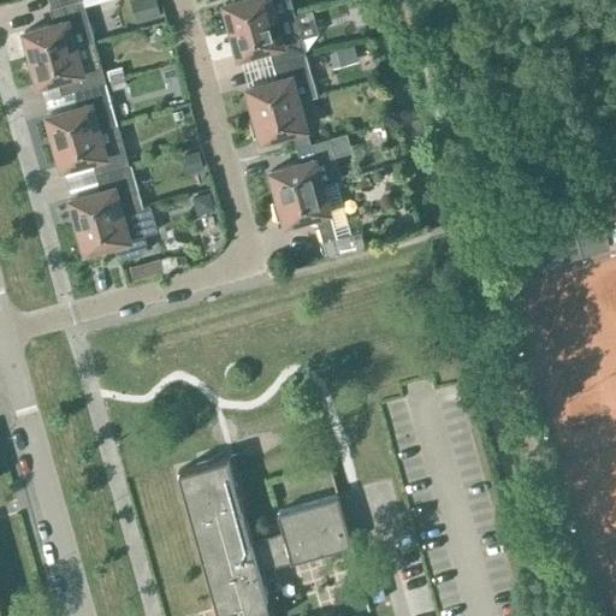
[(94,39),(89,22),(83,0),(75,0),(49,7),(54,22),(24,30),(31,57),(94,39)]
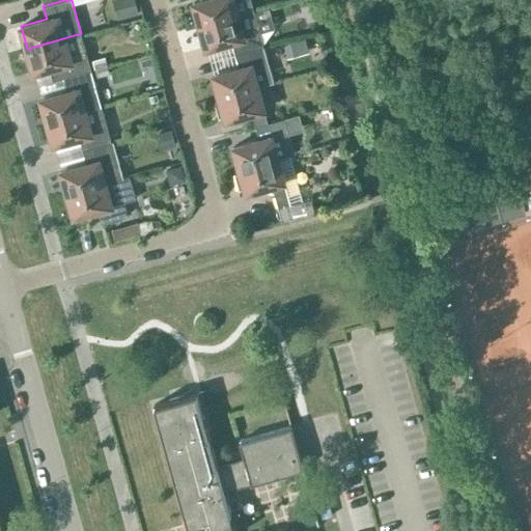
[(112,0),(118,20),(140,14),(135,0),(112,0)]
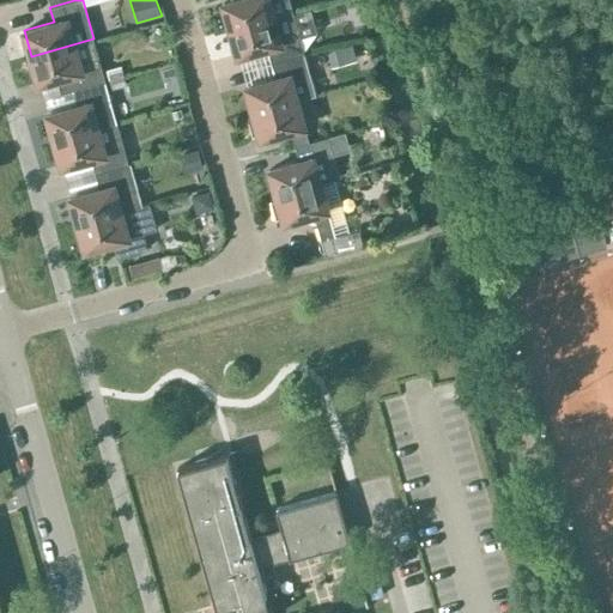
[(232,0),(224,2),(231,29),(272,17),(291,12),(287,0),(232,0)]
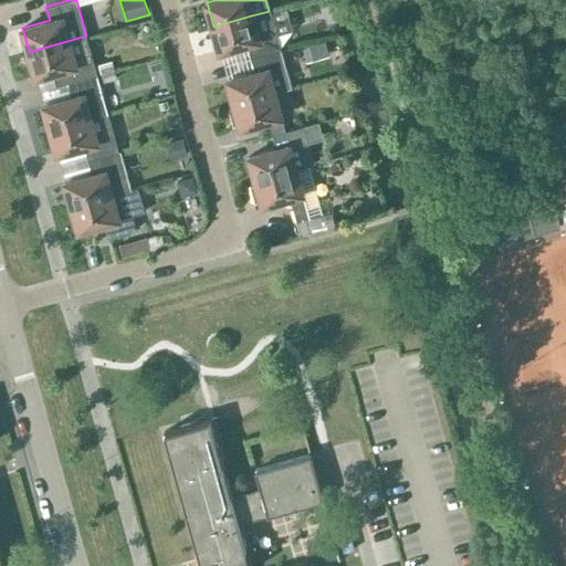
[(251,16),(213,27),(220,51),(248,43),(251,58),(262,54),(280,49),(269,11),(251,16)]
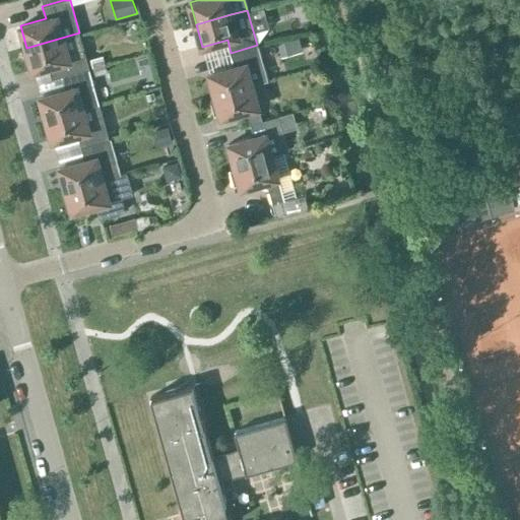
[(58,63),(62,76),(89,68),(79,33),(26,48),(33,70),(58,63)]
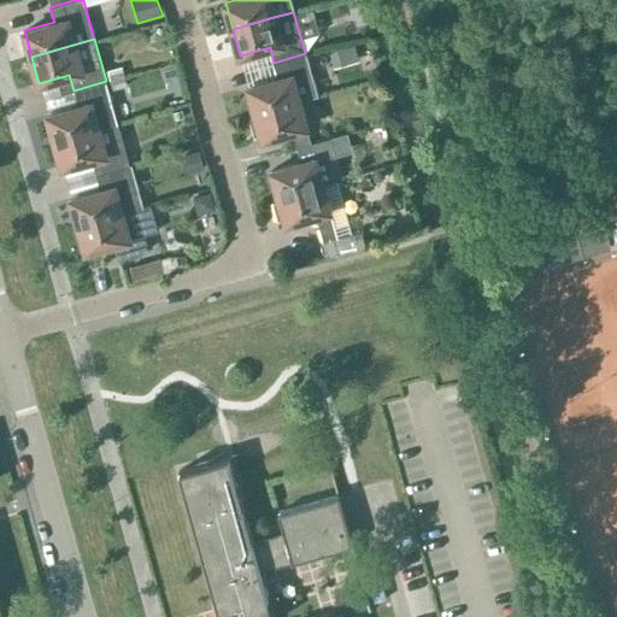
[(345,46),(330,51),(335,68),(350,63),(345,46)]
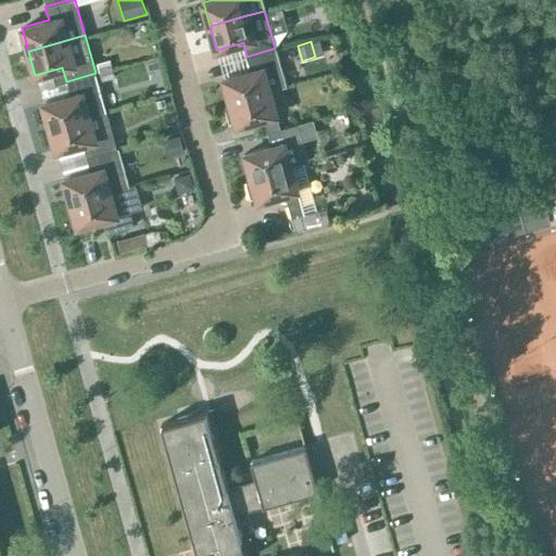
[(247,57),(251,71),(224,78),(230,101),(268,90),(286,86),(275,48),(257,53),(247,57)]
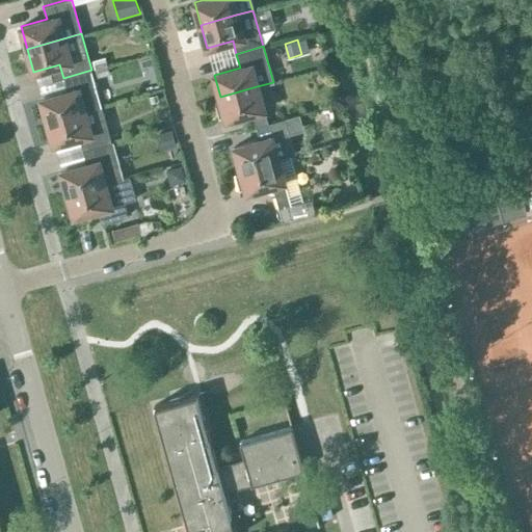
[(105,57),(92,60),(95,69),(107,65),(105,57)]
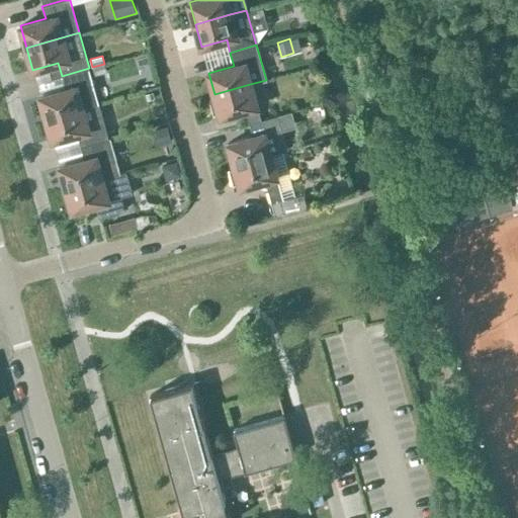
[(104,64),(92,67),(94,75),(106,71),(104,64)]
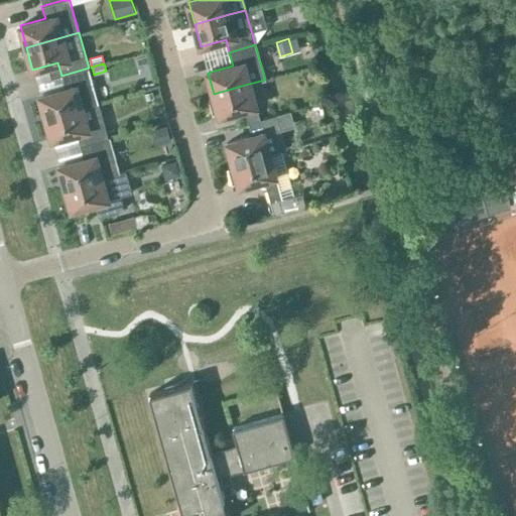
[(40,96),(46,117),(83,107),(99,103),(89,68),(61,76),(65,89),(40,96)]
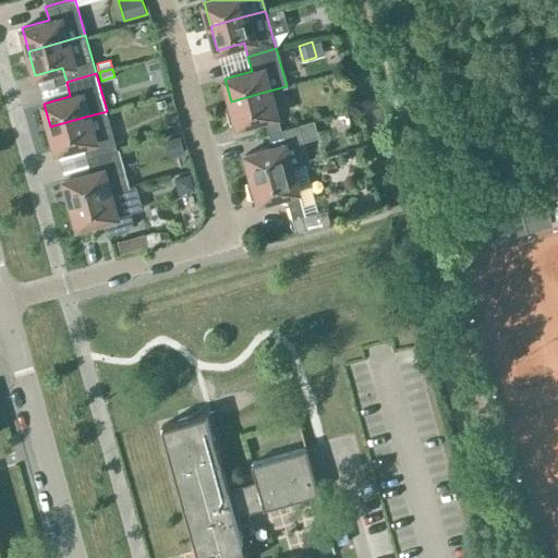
[(265,118),(268,132),(281,129),(269,91),(231,101),(232,105),(226,107),(230,122),(237,121),(238,125),(265,118)]
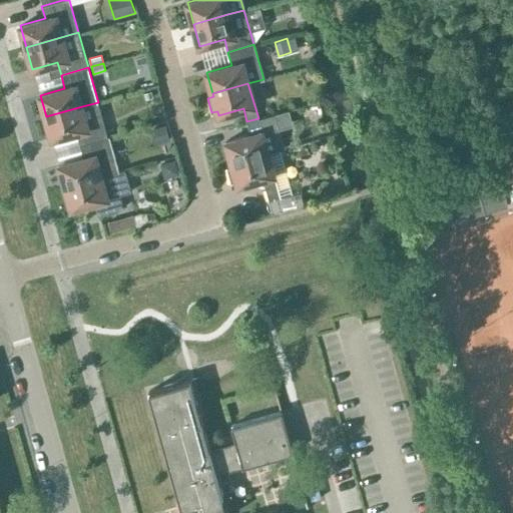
[(76,131),(80,144),(92,141),(100,139),(107,137),(98,102),(82,106),(46,116),(52,138),(76,131)]
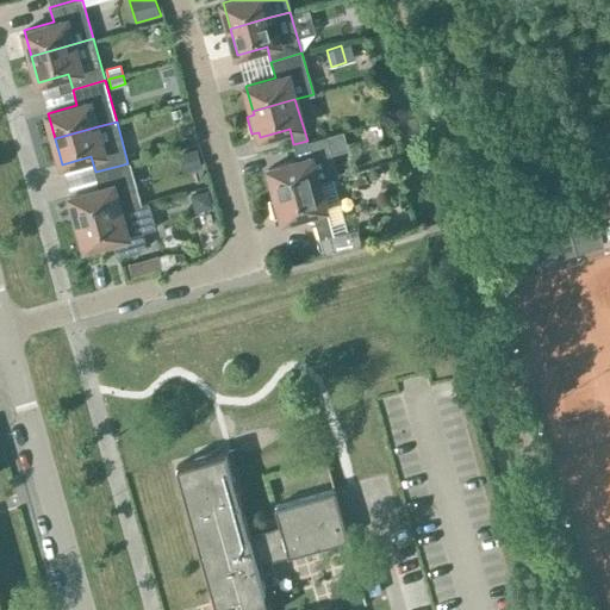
[(269,168),(277,194),(319,181),(337,176),(330,150),(325,136),(307,141),(293,144),(298,160),(269,168)]
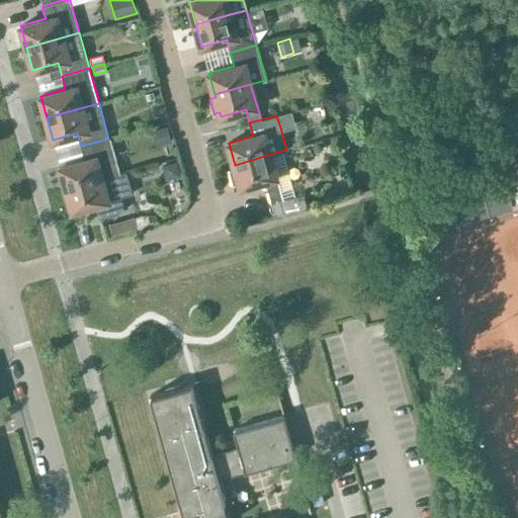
[(60,166),(66,188),(102,178),(120,173),(110,138),(108,139),(101,141),(93,143),(81,146),(85,159),(60,166)]
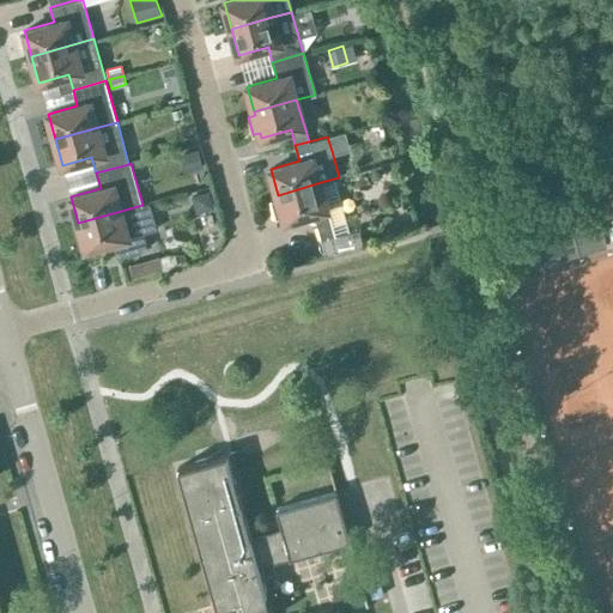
[(335,235),(321,182),(278,195),(278,198),(272,200),(277,218),(283,216),(285,220),(314,212),(322,238),(331,236),(334,249),(326,253),(326,254),(363,243),(359,228),(335,235)]
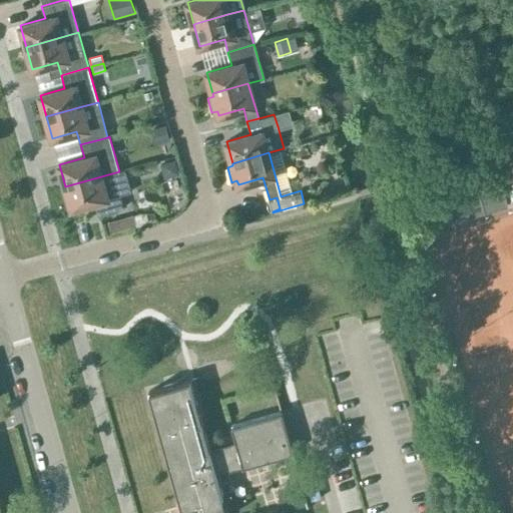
[(442,177),(454,219),(508,203),(496,161),(495,162),(442,177)]
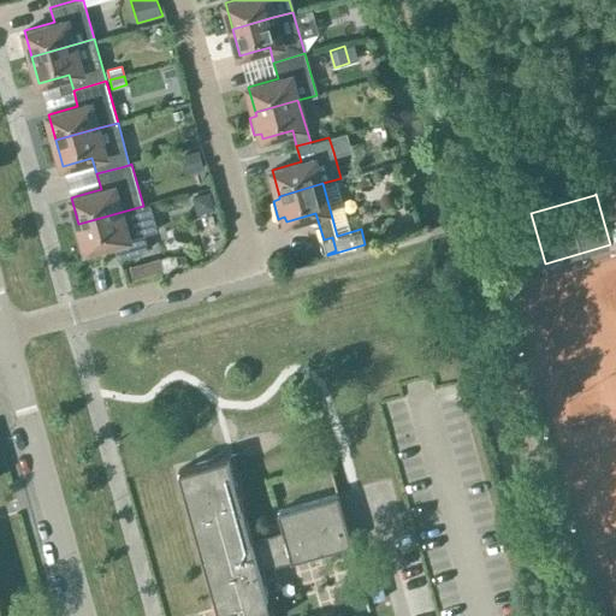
[(122,212),(78,224),(86,250),(116,242),(119,258),(148,249),(144,234),(157,231),(149,203),(143,206),(122,212)]
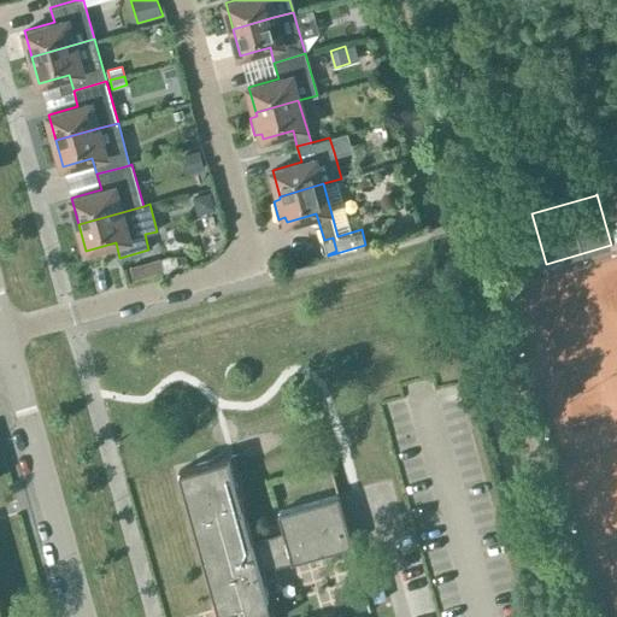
[(160,258),(147,262),(151,276),(164,272),(160,258)]
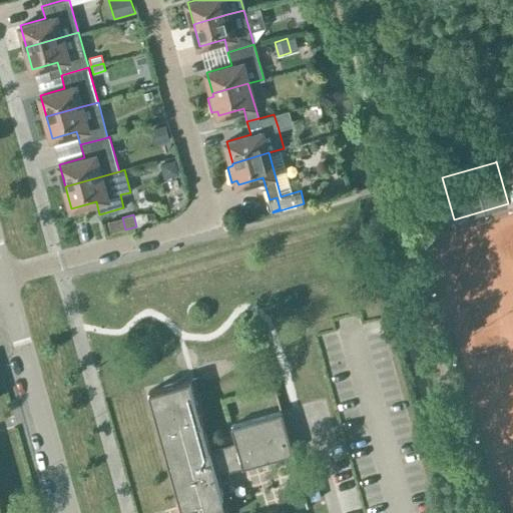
[(285,512),(285,511),(284,510),(272,512),(227,512),(217,474),(294,453),(282,411),(231,425),(232,426),(231,426),(235,441),(209,449),(190,380),(189,380),(149,391),(148,391),(185,512),(285,512)]
